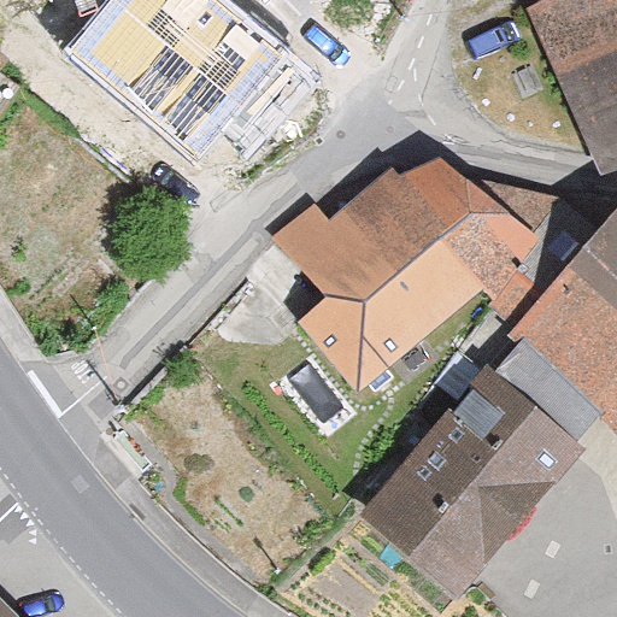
[(283,56),(215,0),(117,0),(76,51),(201,154),(283,56)]
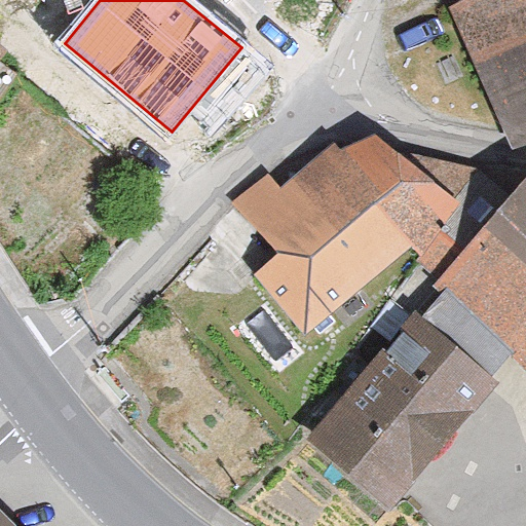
[(450,9),(501,119),(525,122),(525,0),(466,0),(467,1),(450,9)]
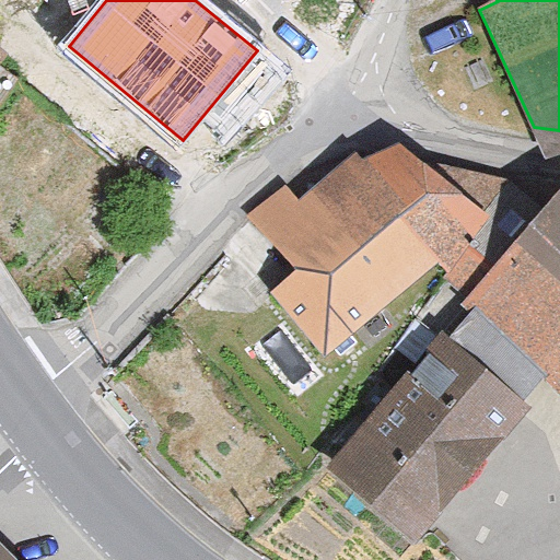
[(273,293),(326,356),(428,263),(466,296),(547,213),(522,189),(447,173),(394,148),(363,160),(357,152),(300,202),(287,189),(254,222),(298,268),(273,293)]
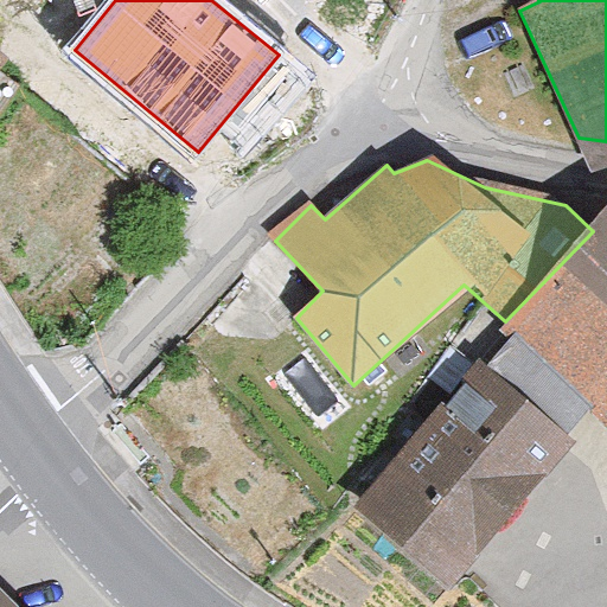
[(606,216),(593,231),(505,321),(500,328),(516,344),(589,407),(606,426),(606,216)]
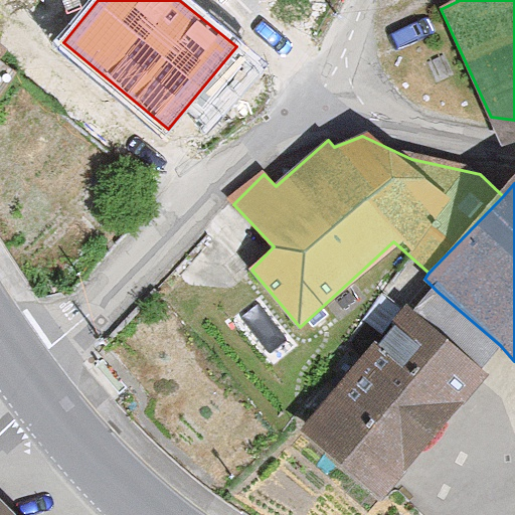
[(416,316),(404,306),(301,427),(382,497),(485,376),(478,370),(500,345),(438,292),(416,316)]
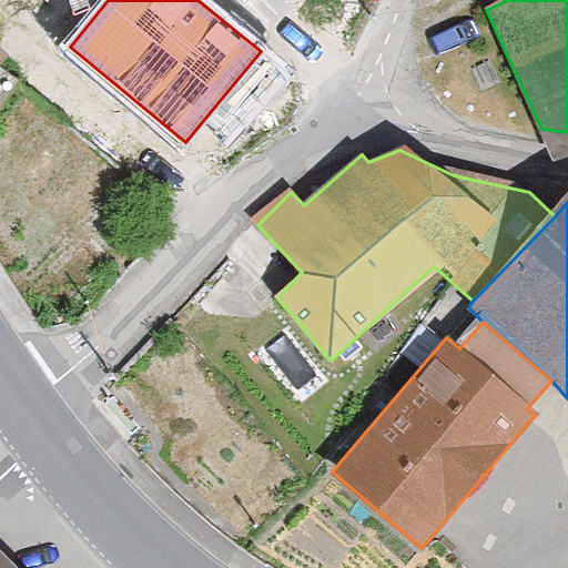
[(10,567),(0,558),(0,567),(10,567)]
